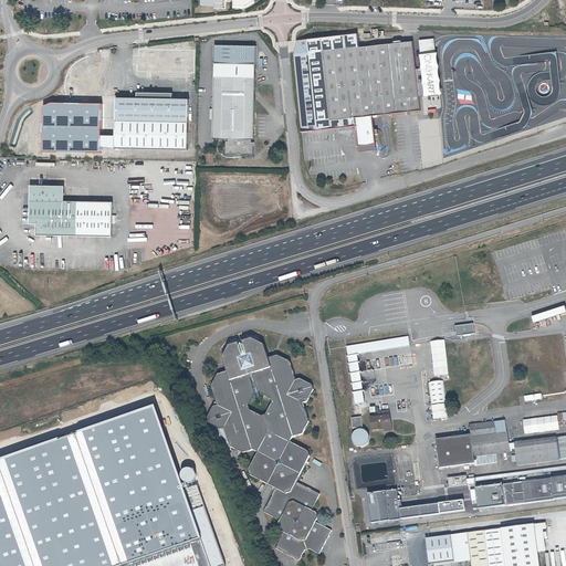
[(202,0),(203,7),(217,7),(217,9),(218,9),(226,9),(226,0),(202,0)]
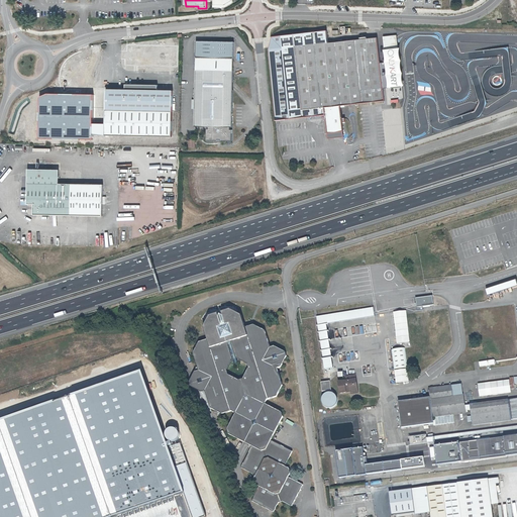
[(233,0),(213,0),(213,8),(225,8),(233,4),(233,0)]
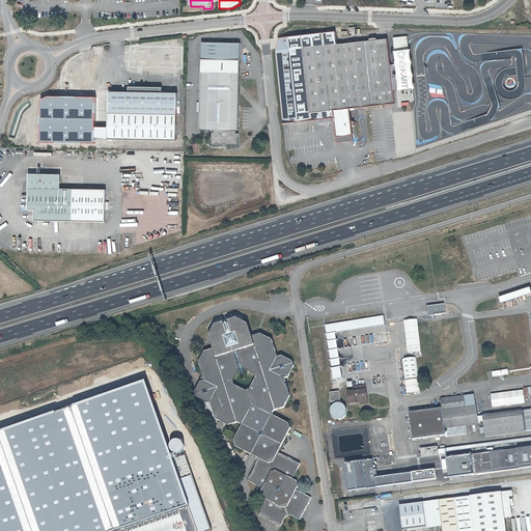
[(335,32),(279,38),(275,50),(282,124),(334,118),(336,142),(353,141),(348,109),(394,103),(394,102),(387,39),(336,45),(335,32)]
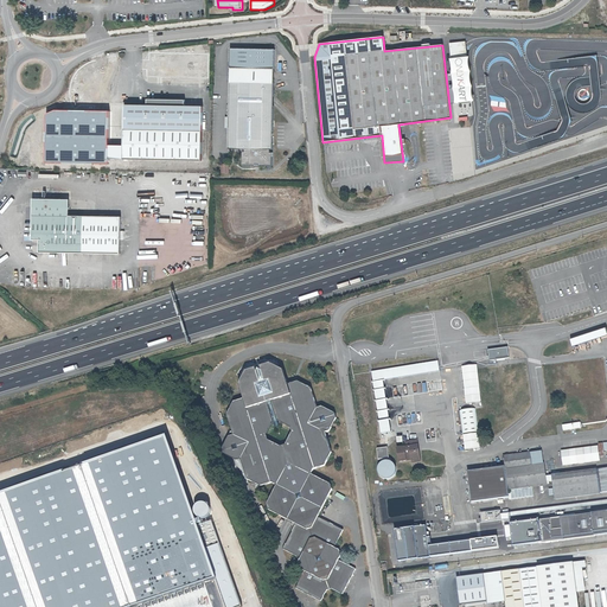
[(276,50),(232,49),(230,117),(227,116),(227,131),(230,131),(230,149),(247,151),(247,152),(247,153),(244,153),(244,166),(257,166),(257,164),(259,164),(263,164),(262,166),(274,166),(274,154),(272,154),(272,151),(275,151),(276,50)]
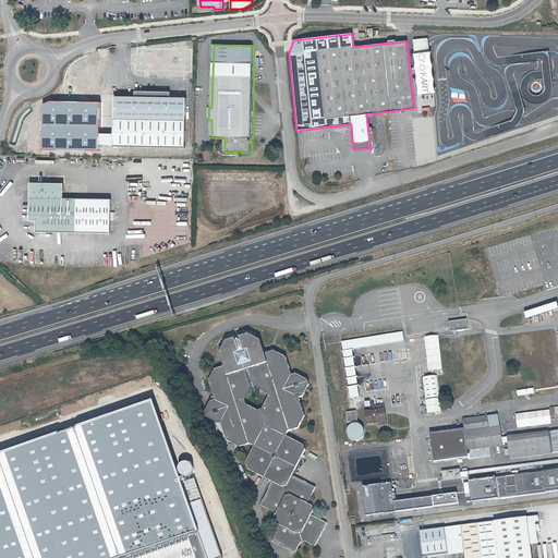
[(435,85),(416,86),(419,108),(437,106),(435,85)]
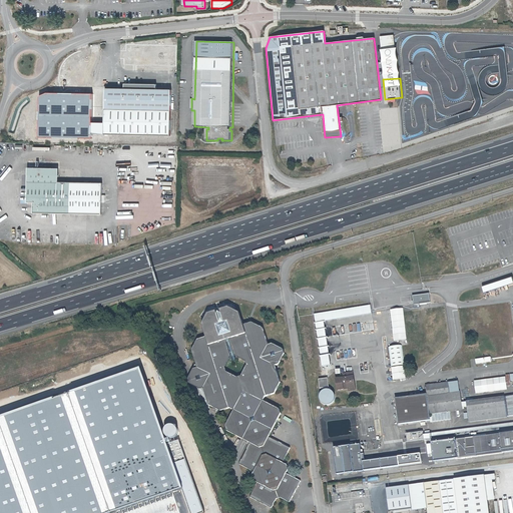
[(172,136),(173,90),(158,90),(158,85),(126,84),(126,90),(108,89),(107,121),(107,134),(172,136)]
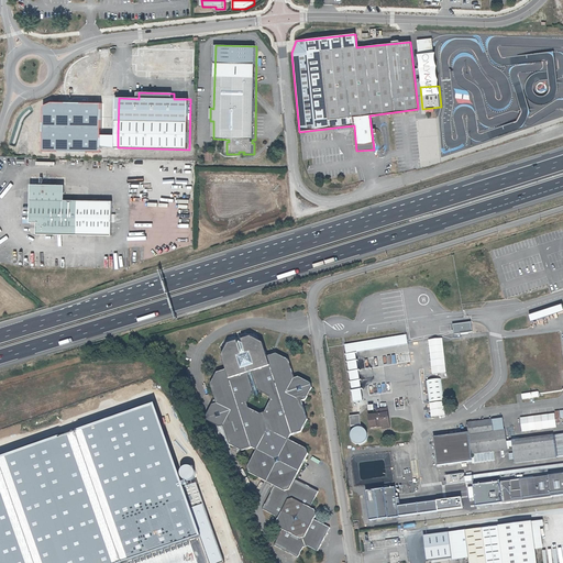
[(118,147),(118,133),(102,133),(102,147),(118,147)]
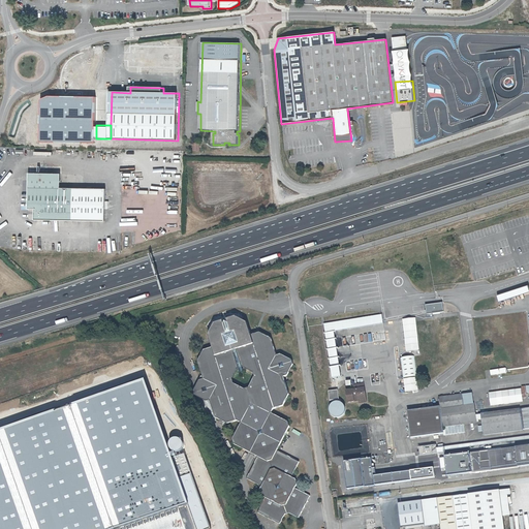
[(62,175),(30,174),(29,210),(36,210),(36,221),(106,222),(107,190),(61,189),(62,175)]
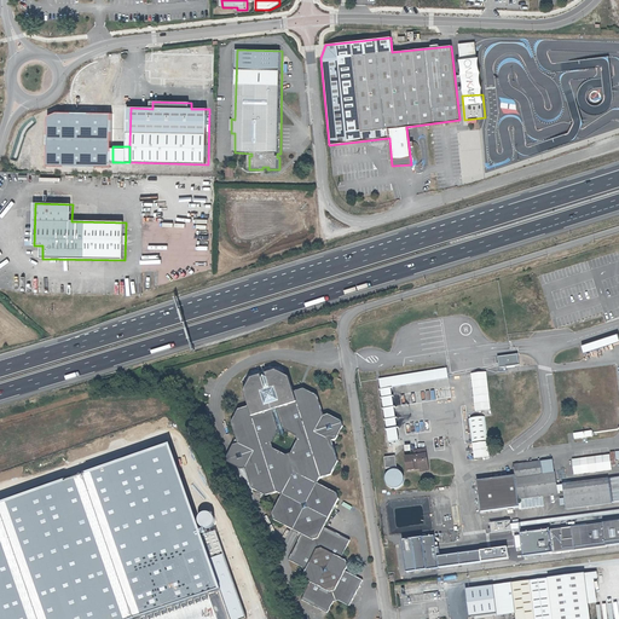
[(583,352),(618,340),(617,334),(580,345),(583,352)]
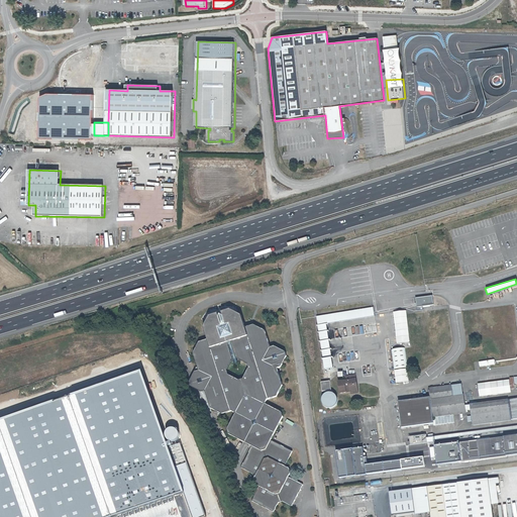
[(433,297),(417,299),(418,306),(434,305),(433,297)]
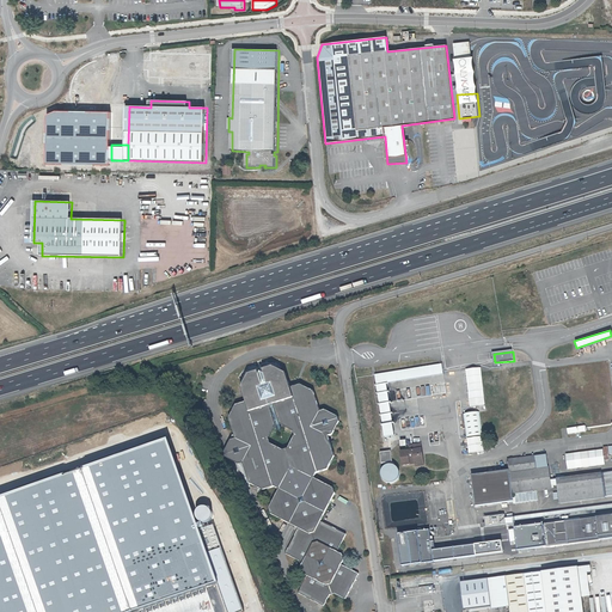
[(312,391),(299,384),(288,387),(283,372),(269,365),(243,373),(237,386),(243,401),(234,404),(228,416),(234,438),(228,439),(222,451),(224,456),(236,463),(240,461),(248,482),(262,489),(273,485),(277,488),(267,507),(269,512),(298,528),(285,552),(301,561),(299,568),(300,571),(307,575),(298,592),(324,605),(329,595),(334,594),(346,599),(359,573),(341,564),(343,561),(342,555),(337,552),(346,534),(319,520),(332,493),(332,488),(312,477),(314,472),(326,469),(332,454),(325,435),(330,434),(337,421),(336,416),(324,410),(319,411),(312,391)]
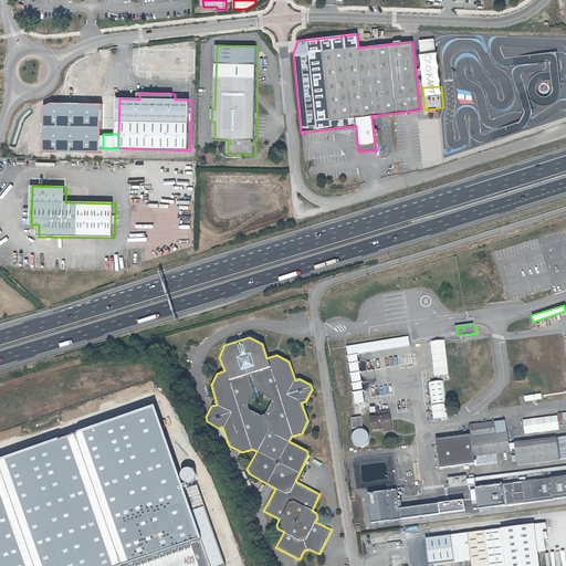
[(410,337),(347,347),(356,405),(366,404),(358,355),(411,346),(410,337)]
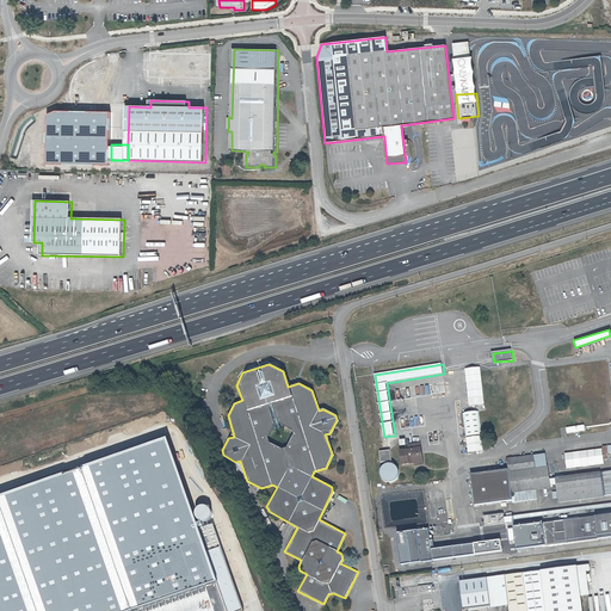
[(482,368),(467,369),(470,406),(486,405),(482,368)]
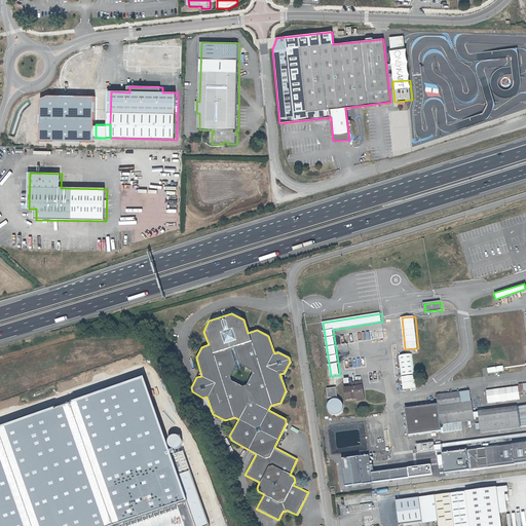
[(412,354),(399,357),(402,376),(414,375),(412,354)]
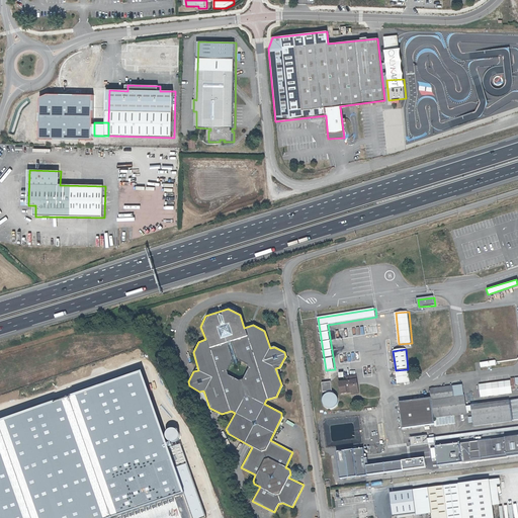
[(409,370),(397,371),(398,383),(410,382),(409,370)]
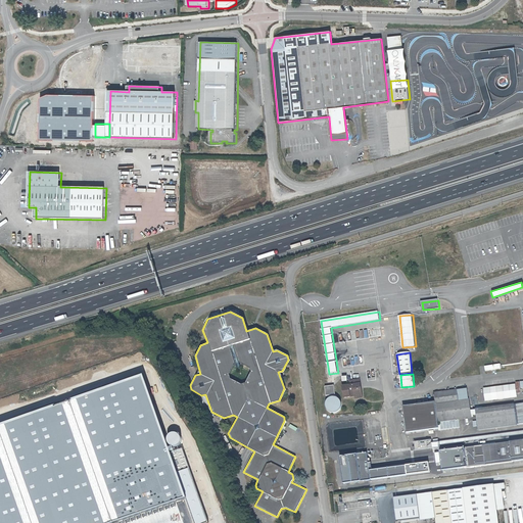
[(0,425),(0,522),(122,522),(189,500),(145,375),(0,425)]
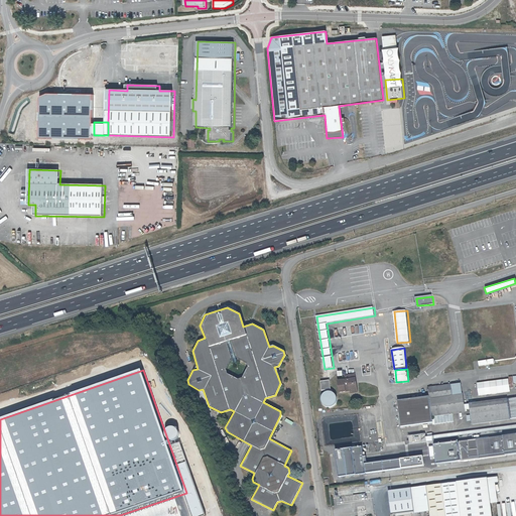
[(346,380),(340,381),(342,393),(352,391),(352,395),(359,394),(355,373),(346,375),(346,380)]
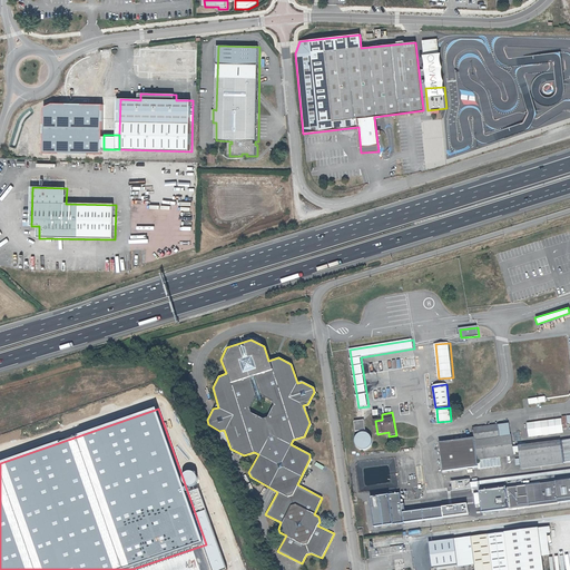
[(528,436),(562,433),(561,419),(526,422),(528,436)]
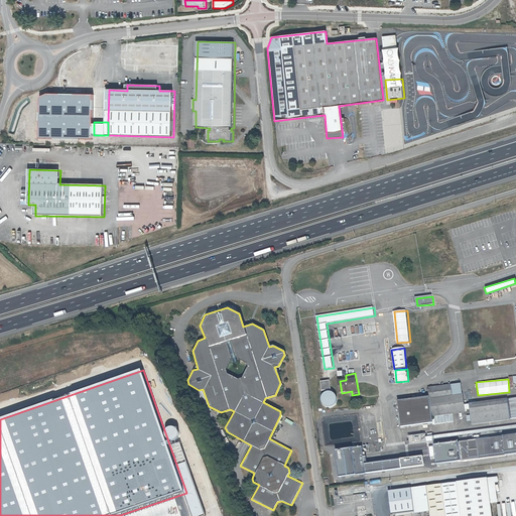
[(331,381),(323,383),(324,391),(332,390),(331,381)]
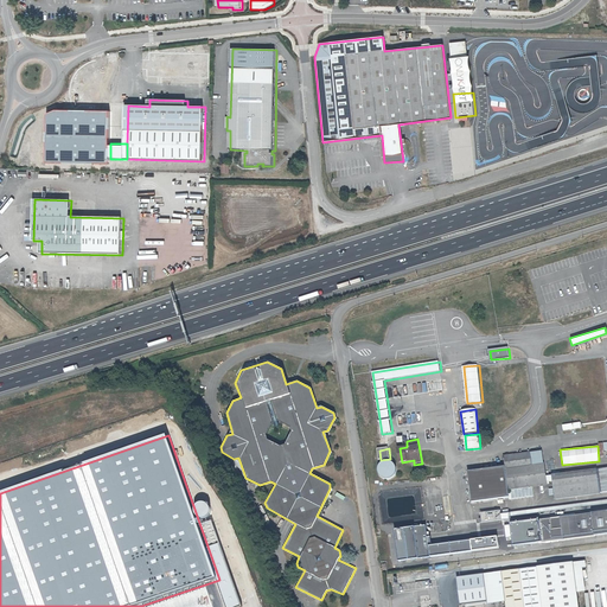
[(606,466),(545,474),(542,449),(500,453),(503,468),(465,472),(468,502),(506,498),(505,491),(543,486),(543,484),(551,483),(553,499),(606,492),(606,466)]
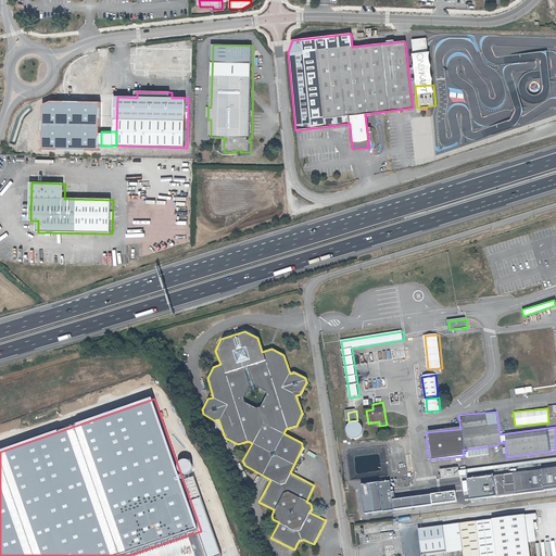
[(456,467),(439,469),(440,479),(457,477),(457,474),(555,462),(555,457),(457,470),(456,467)]
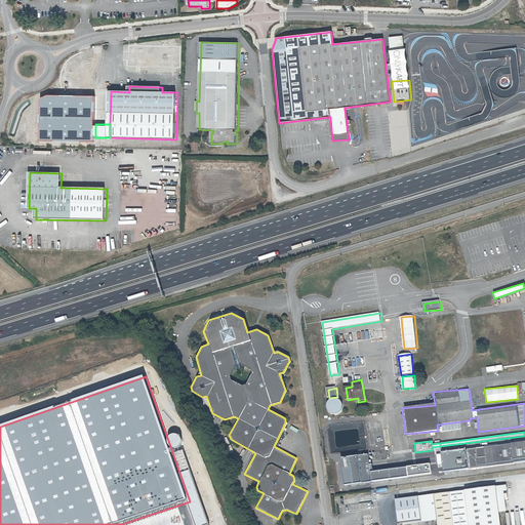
[(524,441),(439,452),(441,471),(524,459),(524,441)]
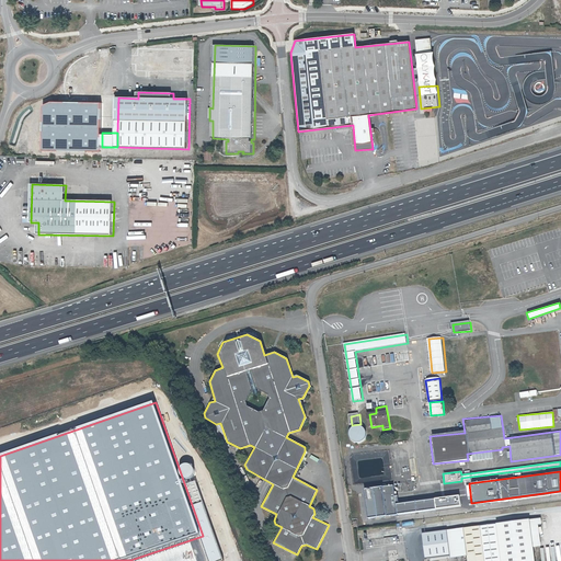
[(393,488),(365,491),(369,519),(437,510),(436,501),(396,506),(393,488)]
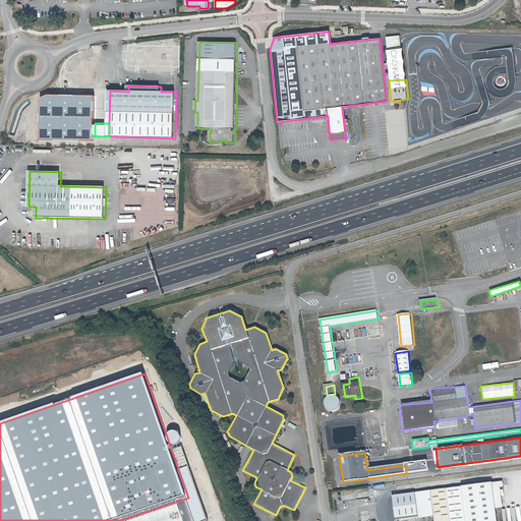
[(502,480),(490,481),(494,508),(502,507),(499,486),(502,486),(502,480)]
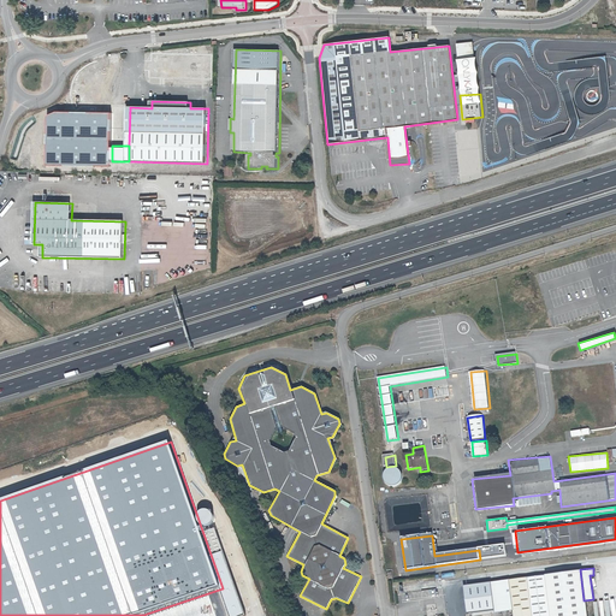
[(585,615),(584,600),(580,569),(489,581),(492,609),(493,612),(510,610),(511,615),(585,615)]
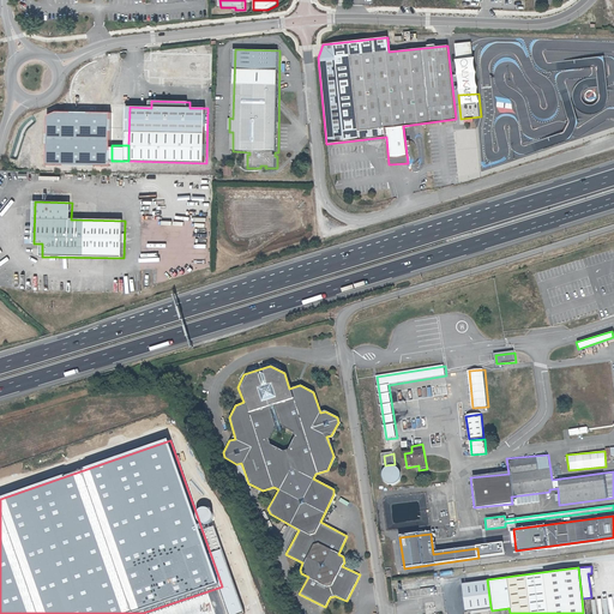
[(491,607),(487,579),(459,583),(463,611),(491,607)]
